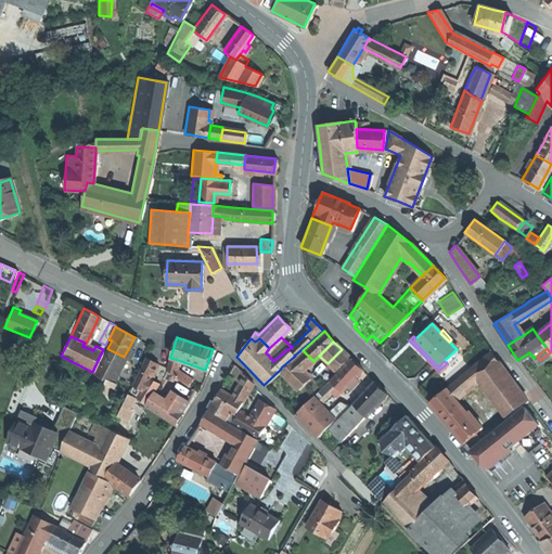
[(114,374),(124,357),(108,349),(106,353),(108,355),(102,368),(114,374)]
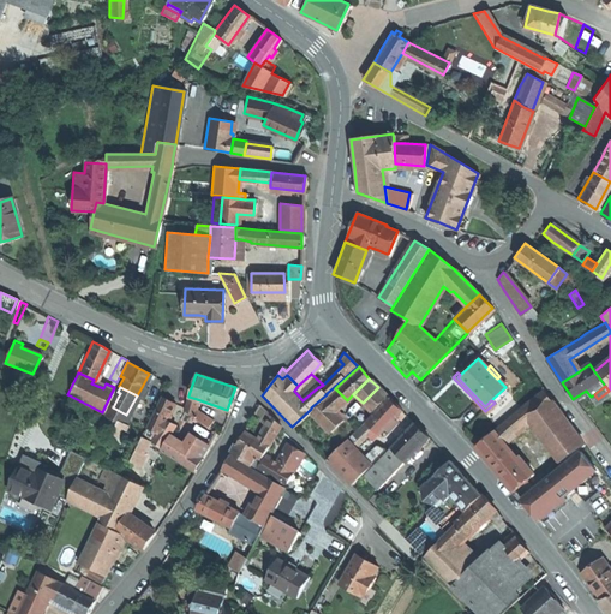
[(369,411),(385,395),(378,387),(363,403),(369,411)]
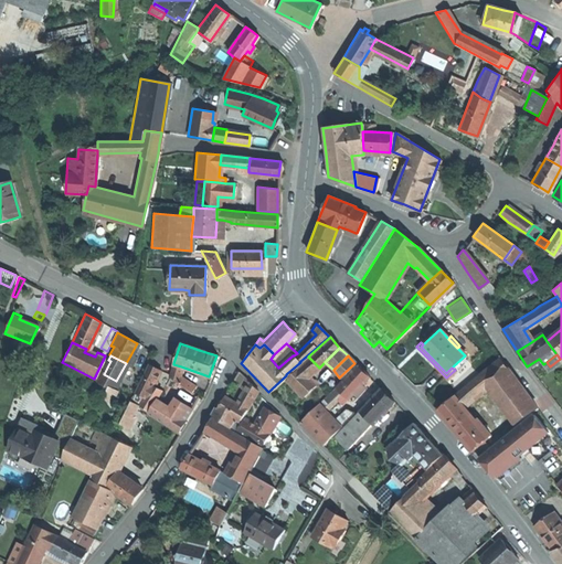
[(308,378),(319,368),(308,357),(283,382),(299,398),(315,384),(308,378)]
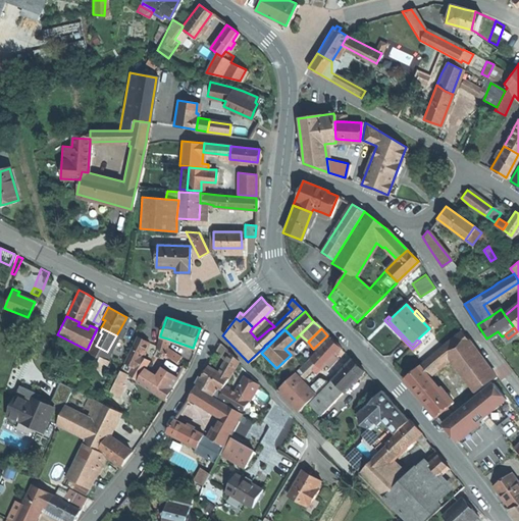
[(449,359),(475,392),(496,375),(460,331),(418,365),(427,376),(449,359)]
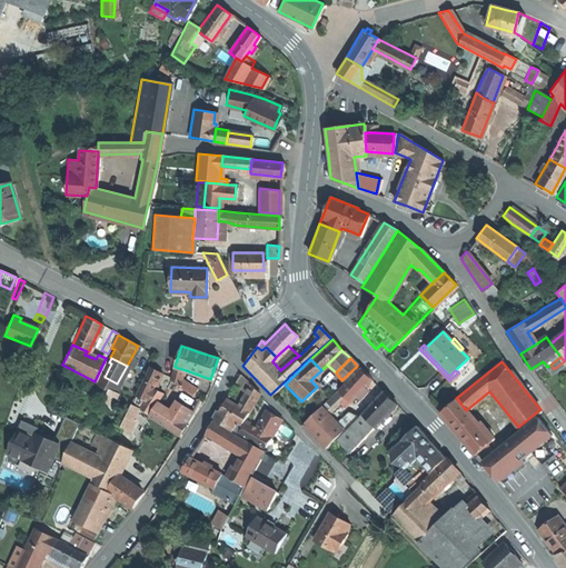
[(180,378),(182,369),(175,367),(175,366),(172,365),(168,379),(191,395),(196,388),(180,378)]
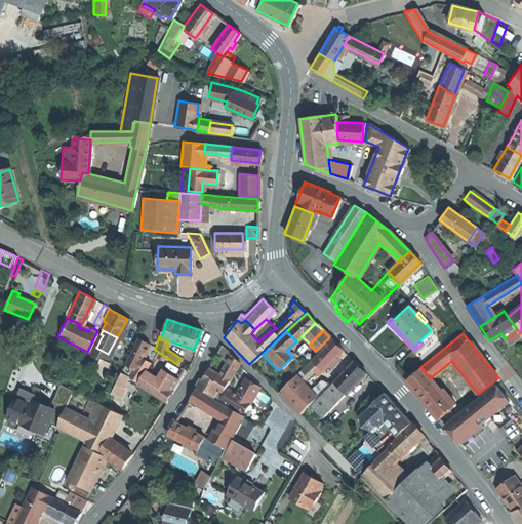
[(136,338),(128,356),(138,361),(139,358),(147,344),(142,341),(136,338)]
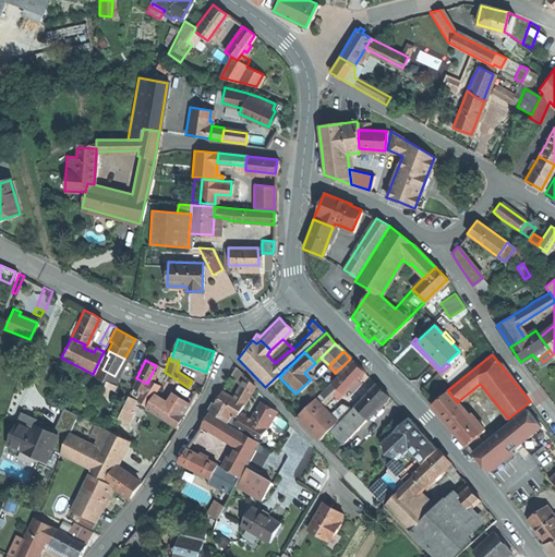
[(341,392),(342,392),(348,387),(354,379),(363,371),(357,365),(351,360),(330,380),(335,385),(341,392)]
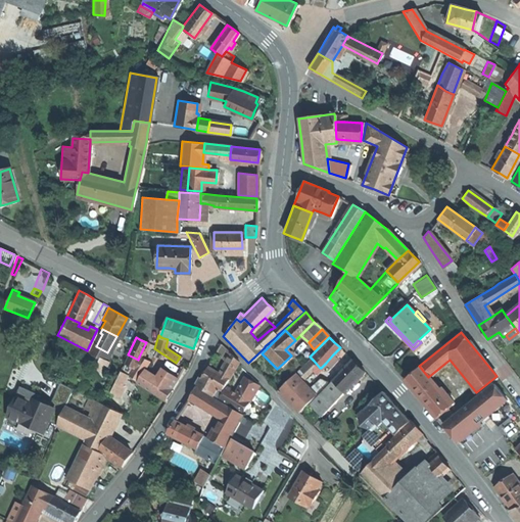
[(104,360),(107,352),(96,346),(91,344),(87,352),(98,359),(99,357),(104,360)]
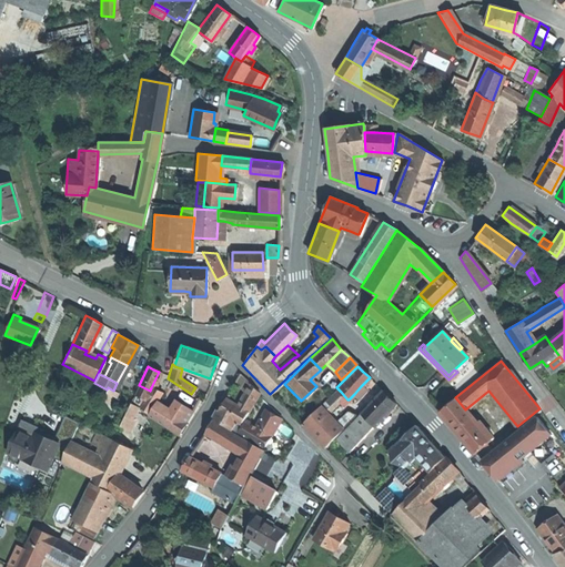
[(133,395),(142,400),(151,404),(160,392),(151,387),(150,391),(139,385),(133,395)]
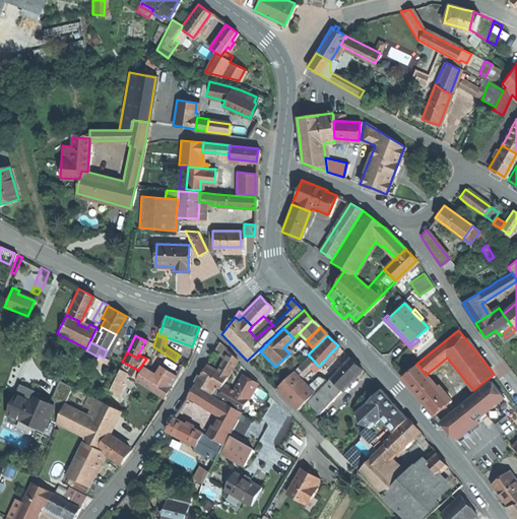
[(217,368),(215,371),(227,377),(237,359),(228,353),(219,369),(217,368)]
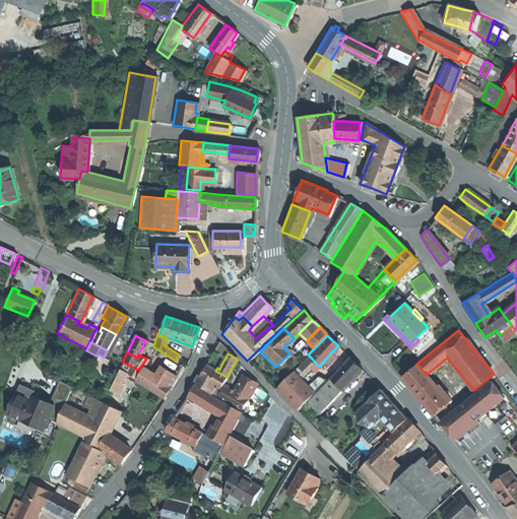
[(333,357),(330,353),(324,361),(326,364),(333,357)]
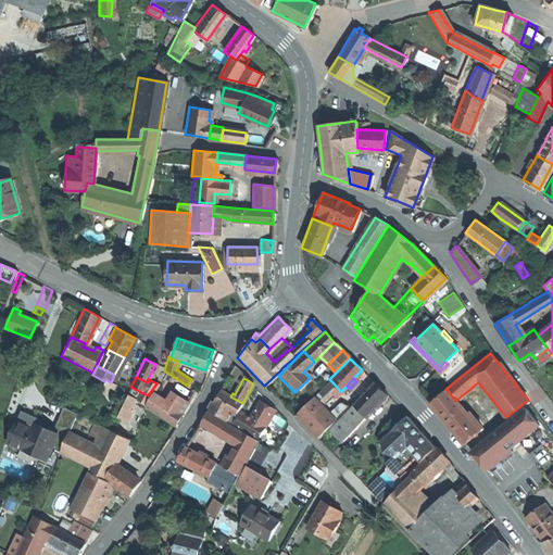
[(324,398),(330,392),(327,390),(334,383),(329,379),(317,391),(324,398)]
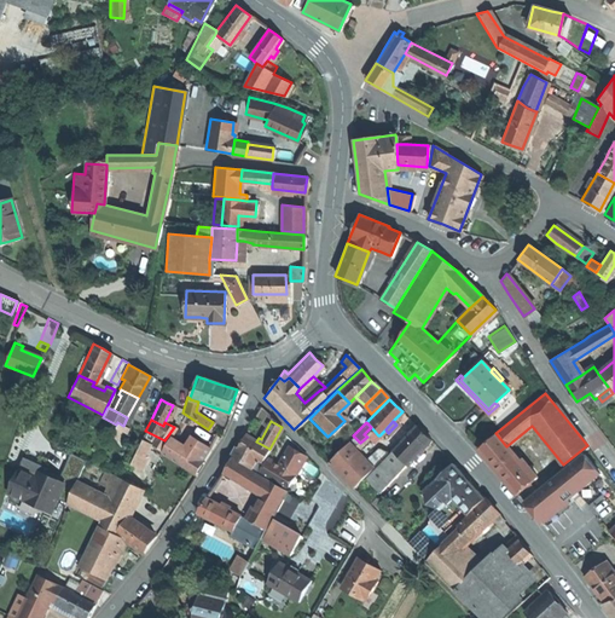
[(390,450),(405,463),(429,438),(423,432),(415,425),(390,450)]
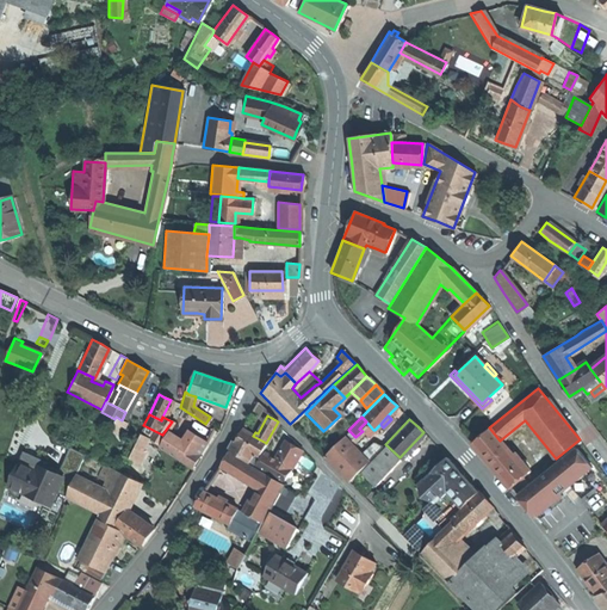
[(366,435),(373,430),(366,421),(359,429),(363,431),(366,435)]
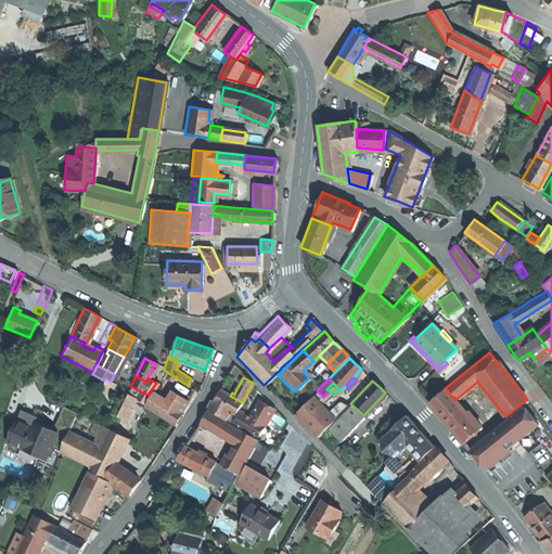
[(450,427),(462,442),(480,427),(467,411),(464,413),(454,400),(445,388),(428,401),(450,427)]
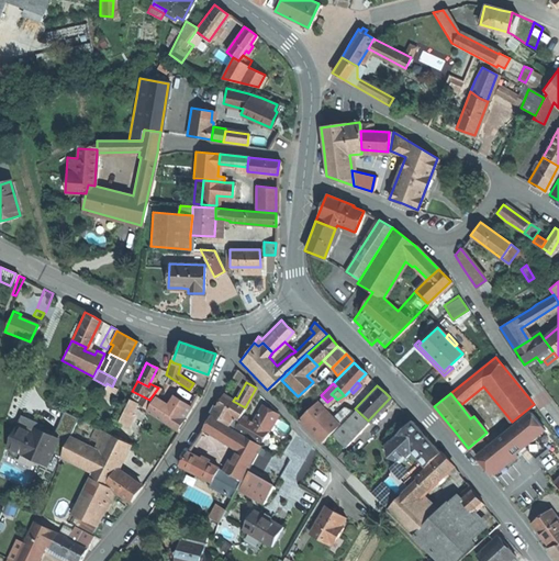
[(167,407),(152,399),(145,408),(146,408),(145,411),(176,430),(183,418),(181,417),(188,405),(171,394),(171,395),(174,396),(167,407)]
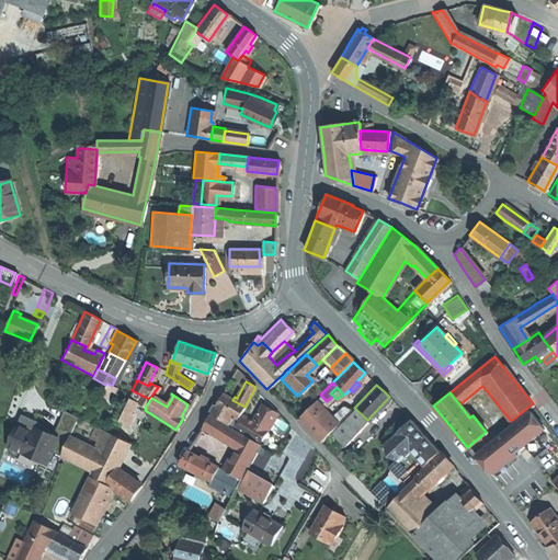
[(137,403),(145,407),(149,399),(140,395),(137,403)]
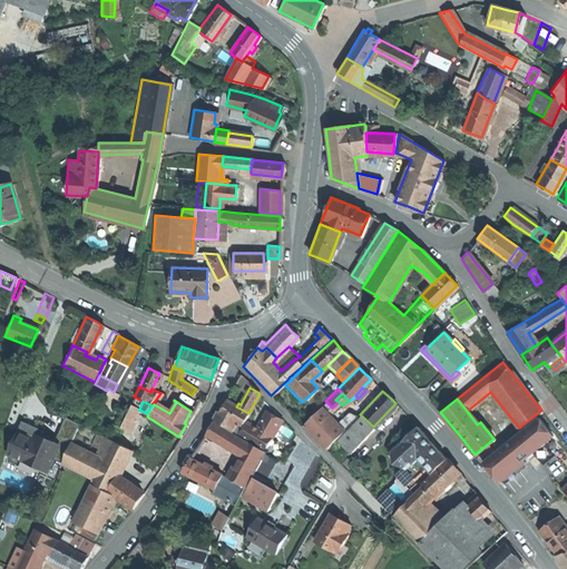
[(241,427),(248,413),(236,406),(226,401),(220,413),(241,427)]
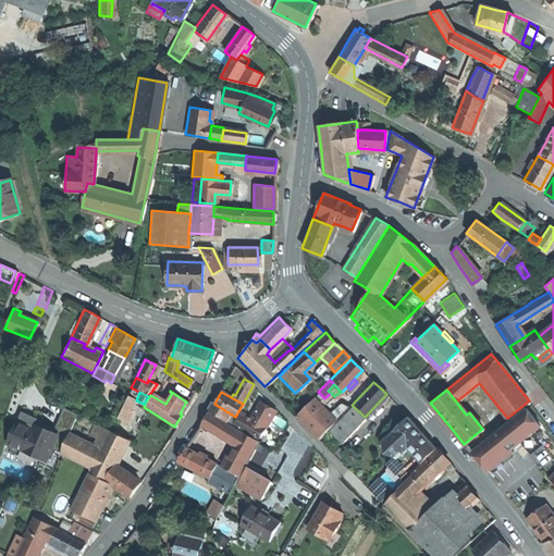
[(319,404),(324,398),(318,392),(312,397),(319,404)]
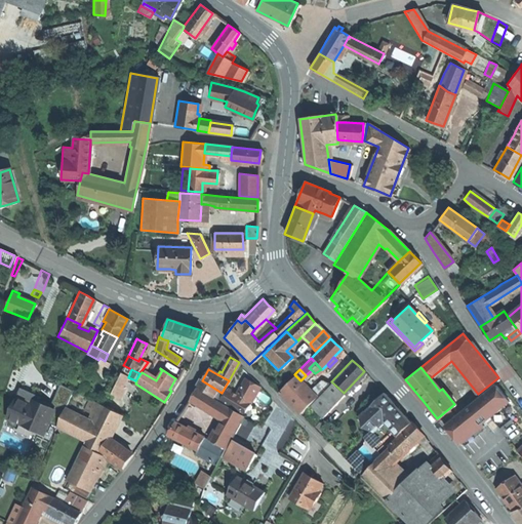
[(125,376),(118,372),(109,393),(118,398),(123,388),(120,387),(125,376)]
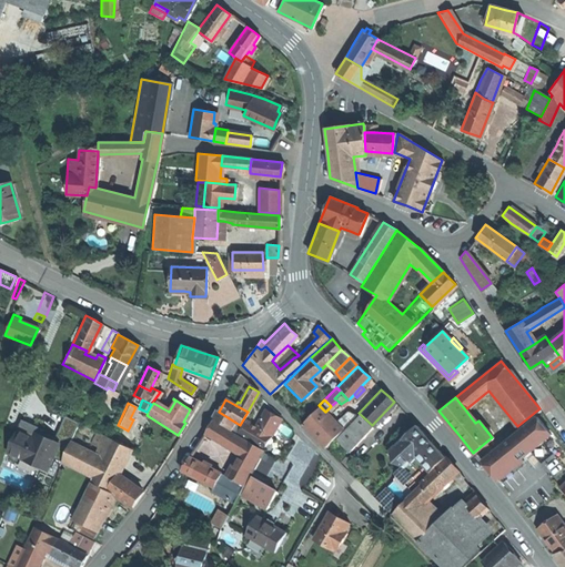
[(334,421),(325,412),(319,405),(300,425),(322,447),(341,427),(334,421)]
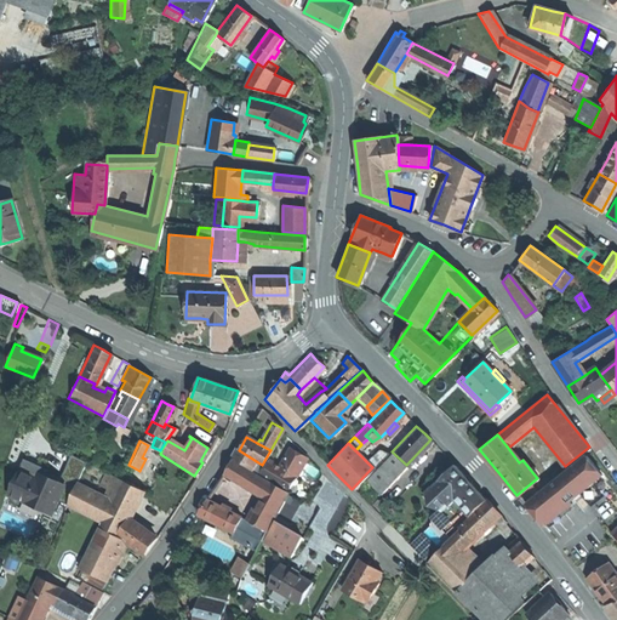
[(378,448),(365,460),(372,467),(388,453),(381,448),(378,448)]
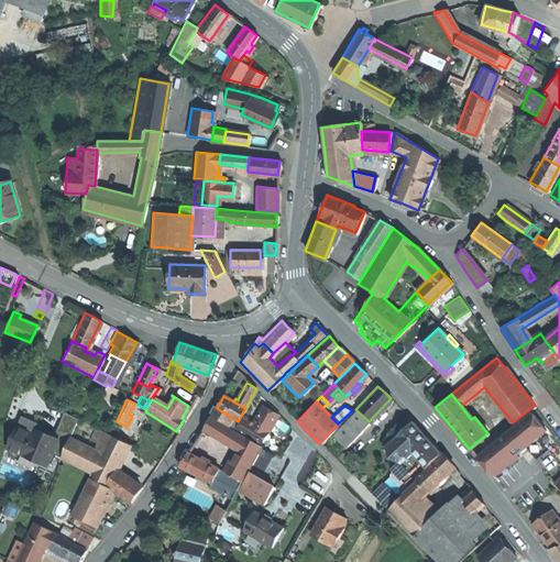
[(211,416),(233,429),(238,421),(217,408),(216,408),(215,410),(211,416)]
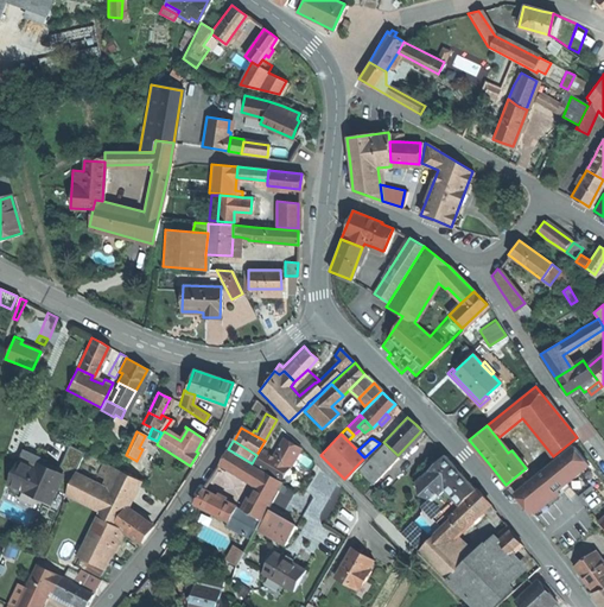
[(280,480),(299,448),(292,444),(286,441),(275,459),(261,450),(253,465),(280,480)]
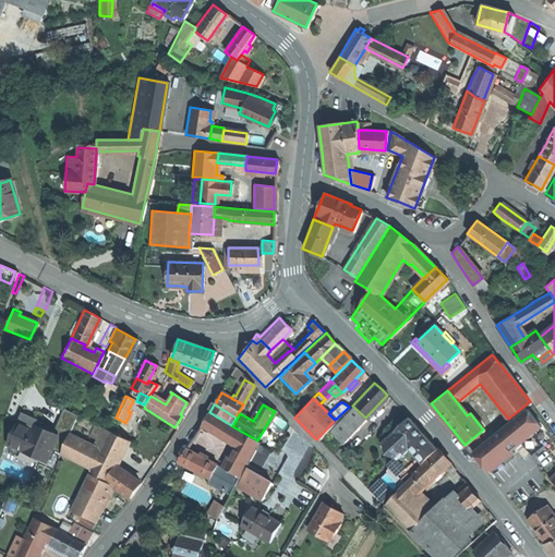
[(341,444),(365,418),(352,406),(328,431),(341,444)]
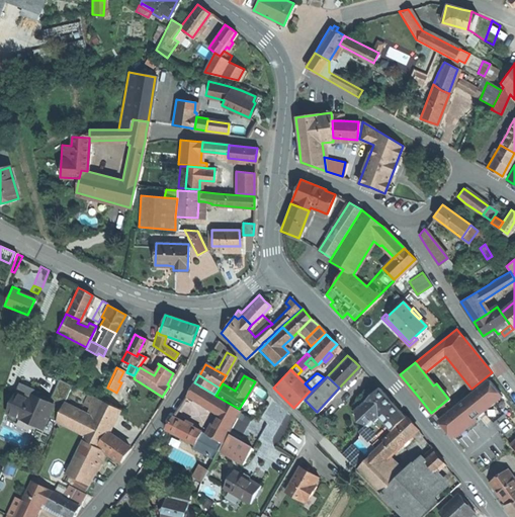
[(53,393),(65,398),(71,384),(59,379),(53,393)]
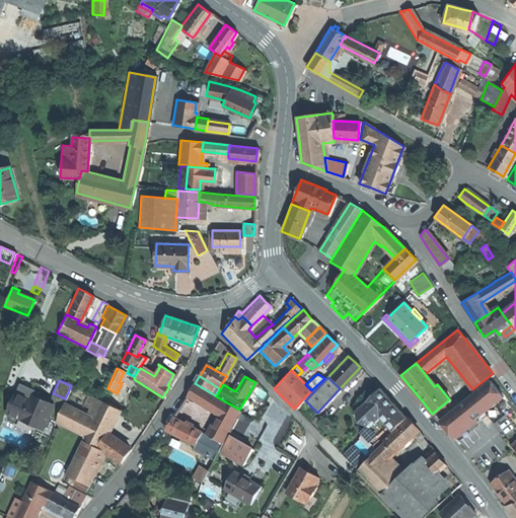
[(489,381),(438,422),(451,438),(502,396),(489,381)]
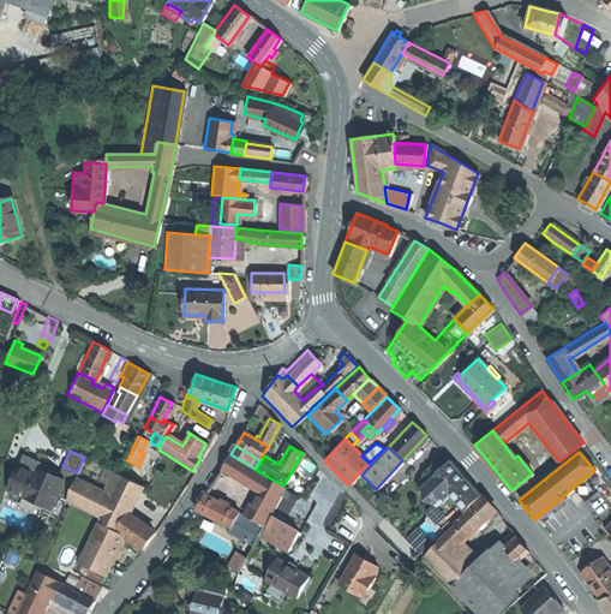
[(23,455),(18,468),(29,472),(34,460),(23,455)]
